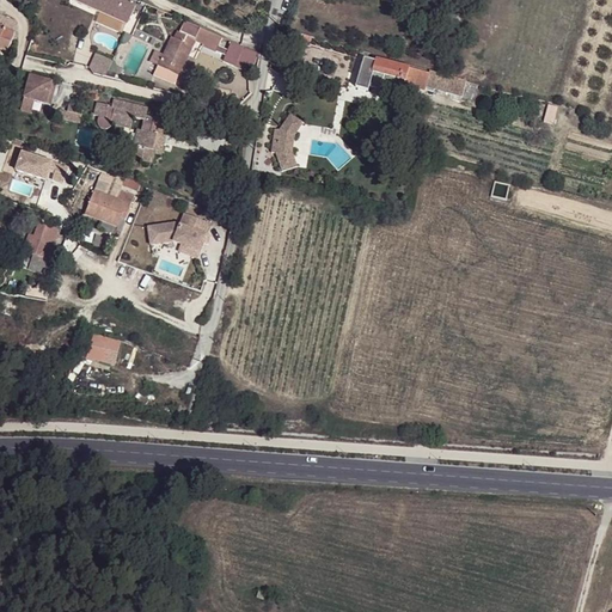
[(121,0),(73,0),(73,1),(128,25),(135,6),(121,0)]
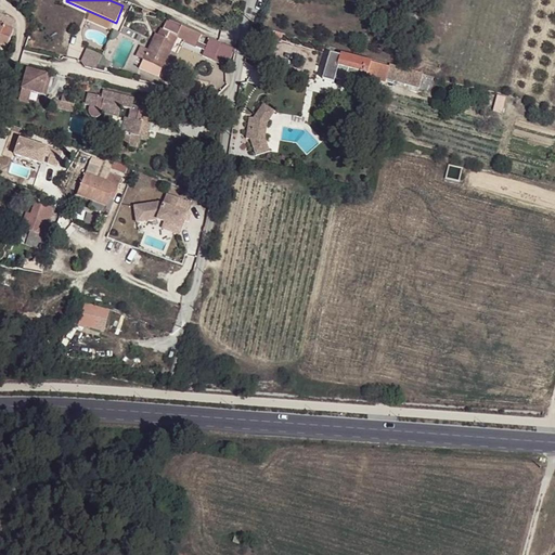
[(0,44),(8,48),(14,30),(12,29),(14,21),(0,15),(0,44)]
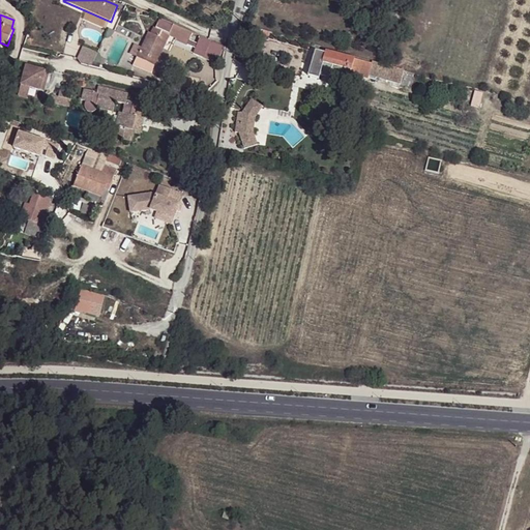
[(148,33),(137,58),(155,66),(163,49),(169,36),(176,39),(176,41),(186,47),(187,46),(189,40),(193,33),(160,19),(155,29),(154,28),(151,34),(148,33)]
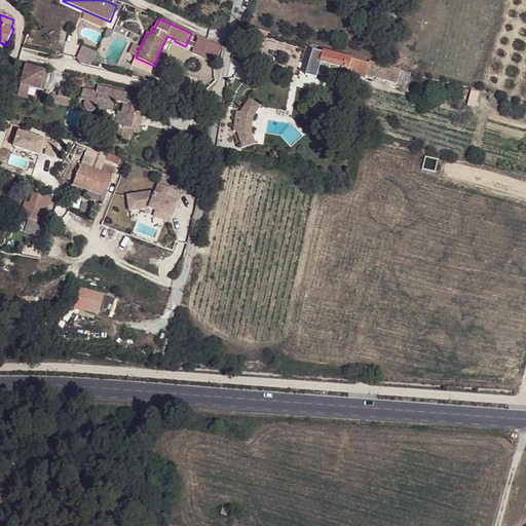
[(108,29),(104,39),(106,39),(108,39),(110,37),(114,32),(108,29)]
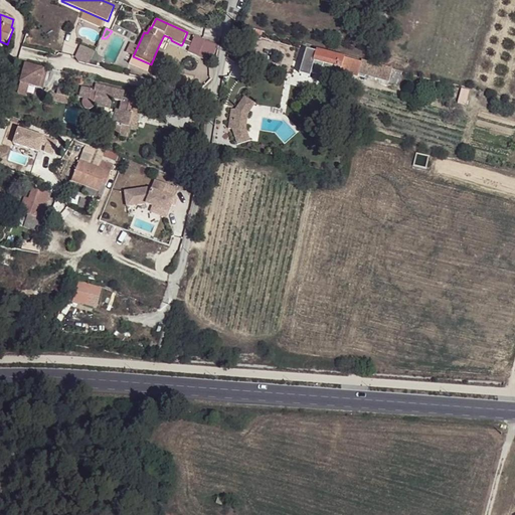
[(190,47),(188,52),(211,62),(218,46),(194,36),(192,43),(190,47)]
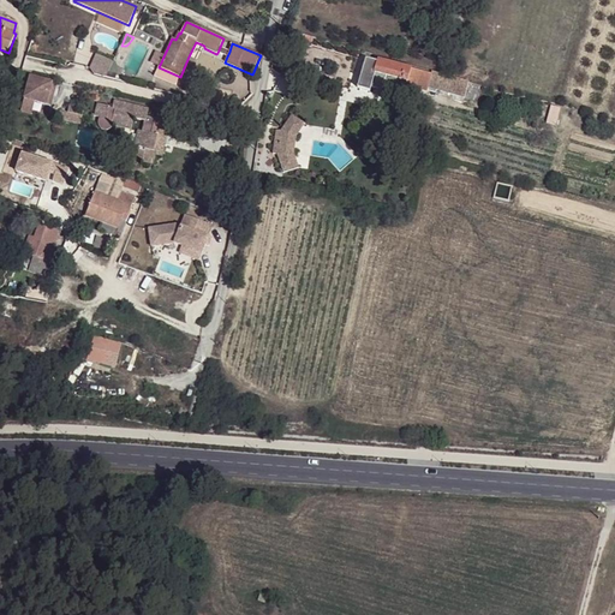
[(91,69),(95,75),(107,78),(108,73),(114,63),(97,55),(91,69)]
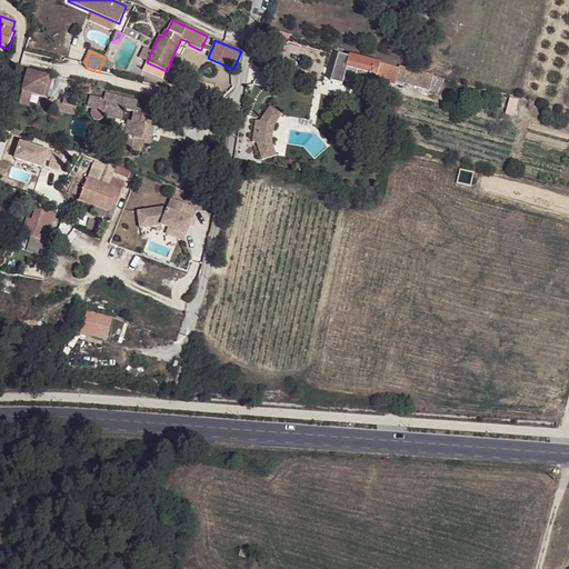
[(177,71),(183,57),(175,52),(167,71),(172,73),(177,71)]
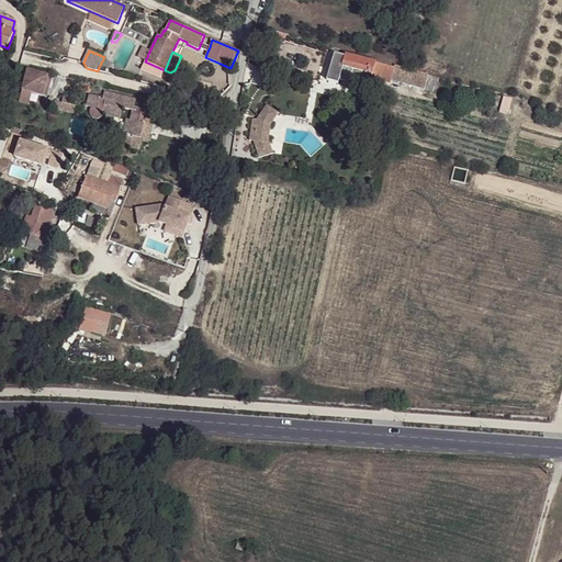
[(257,62),(259,54),(249,52),(248,59),(257,62)]
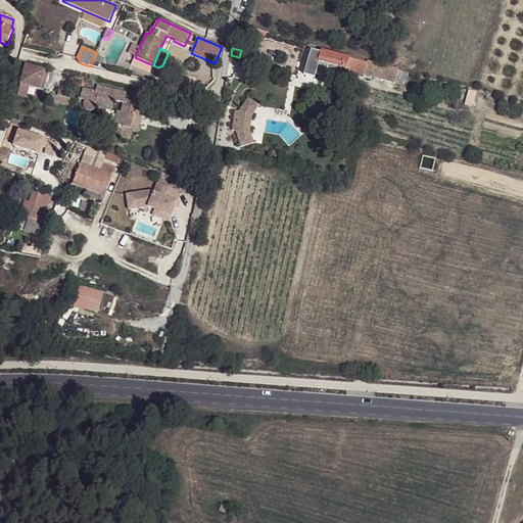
[(398,70),(367,61),(367,63),(322,50),(321,52),(311,49),(303,75),(314,78),(315,74),(342,82),(345,72),(363,78),(363,77),(370,79),(371,77),(394,84),(398,70)]
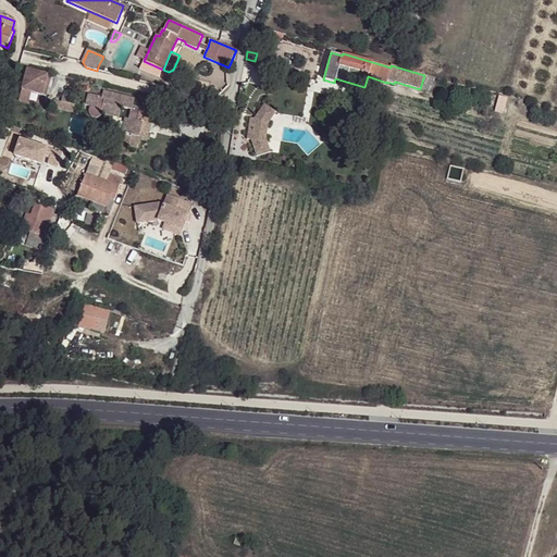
[(159,77),(163,70),(144,61),(140,69),(159,77)]
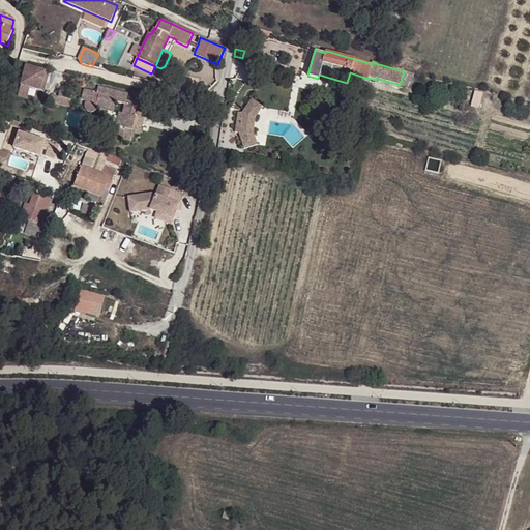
[(26,66),(21,86),(30,88),(43,91),(47,81),(42,80),(45,71),(26,66)]
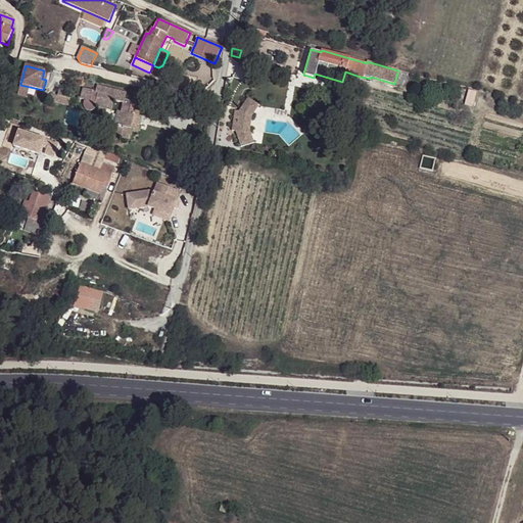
[(27,98),(30,87),(20,85),(18,95),(27,98)]
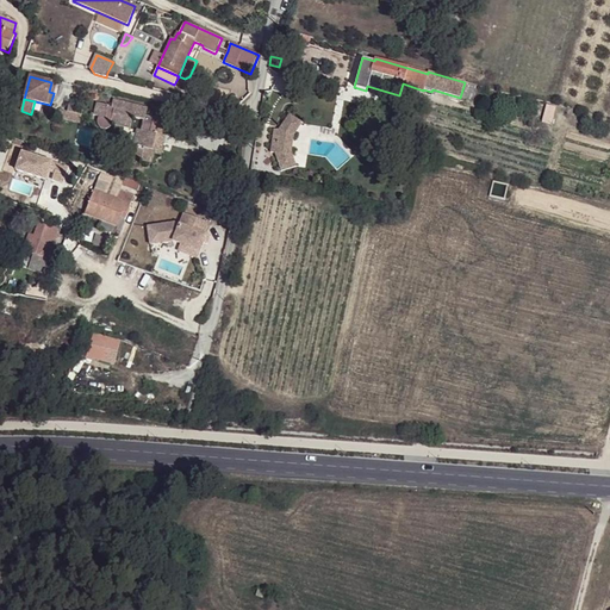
[(97,104),(94,116),(99,117),(98,120),(98,125),(99,126),(101,129),(104,130),(107,130),(110,129),(111,126),(112,125),(130,129),(132,118),(143,120),(141,130),(137,130),(134,149),(144,150),(142,160),(141,161),(153,163),(154,155),(161,156),(168,128),(161,125),(153,124),(154,118),(145,117),(148,109),(113,100),(112,109),(109,107),(109,106),(97,104)]
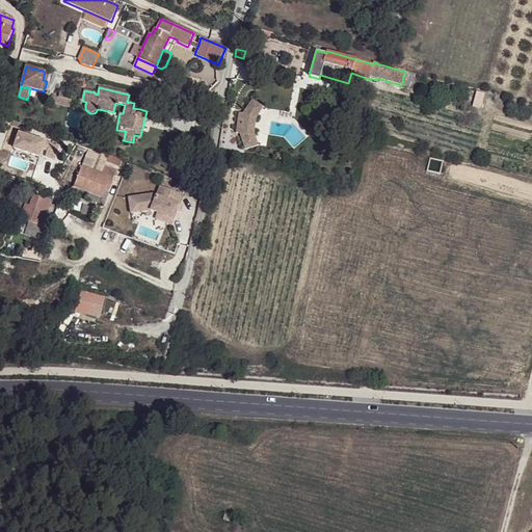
[(50,103),(61,106),(63,99),(71,101),(73,94),(60,91),(59,98),(52,97),(50,103)]
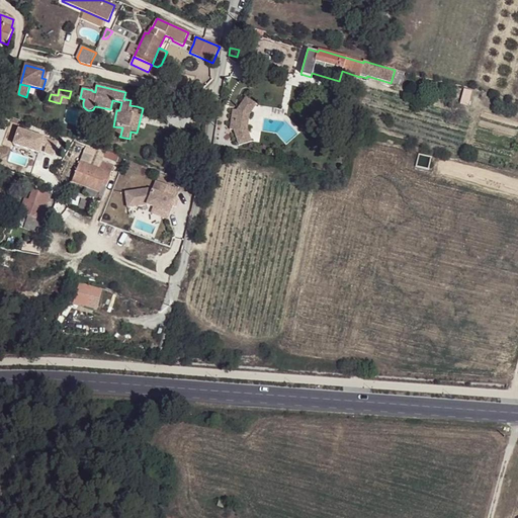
[(68,104),(69,98),(62,96),(60,103),(68,104)]
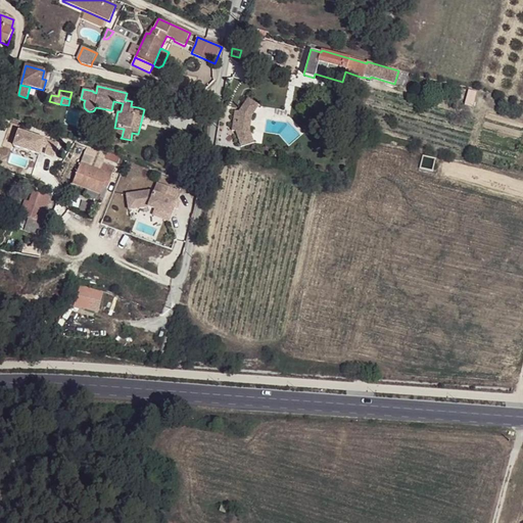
[(249,131),(251,116),(259,105),(248,98),(239,111),(236,132),(241,148),(254,143),(249,131)]
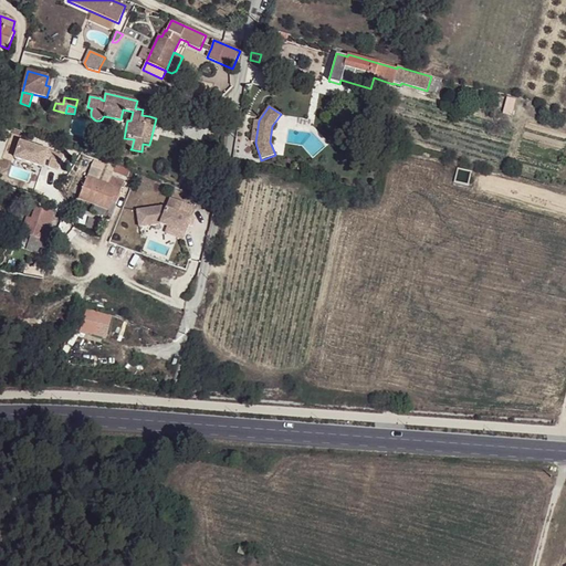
[(132,148),(134,139),(124,138),(123,146),(132,148)]
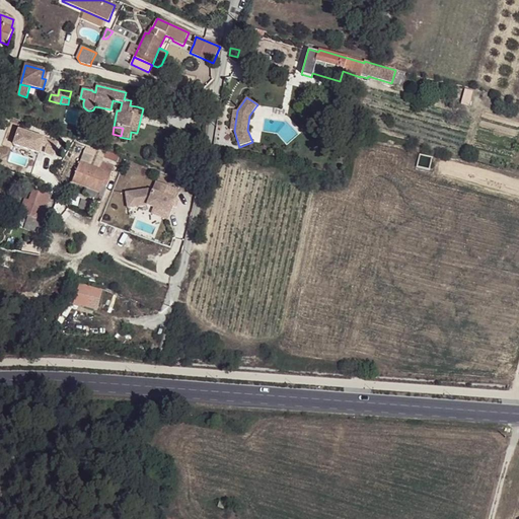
[(102,162),(105,154),(86,147),(84,154),(92,158),(89,165),(99,169),(102,162)]
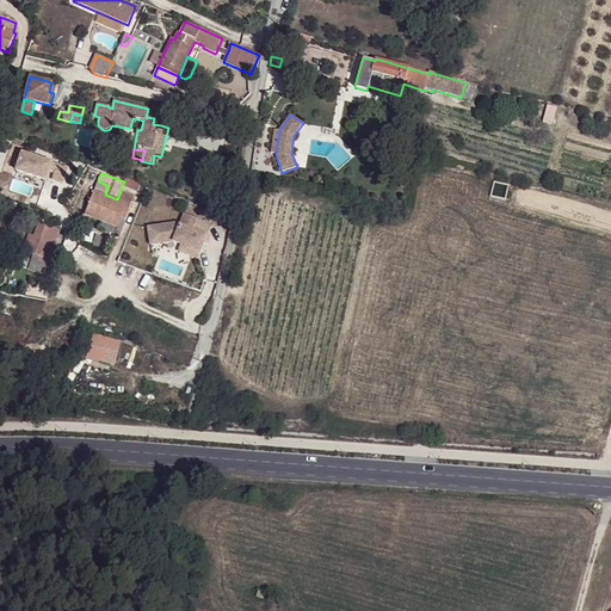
[(99,181),(86,215),(117,227),(121,218),(123,214),(127,216),(134,197),(121,191),(117,199),(105,195),(109,186),(99,181)]
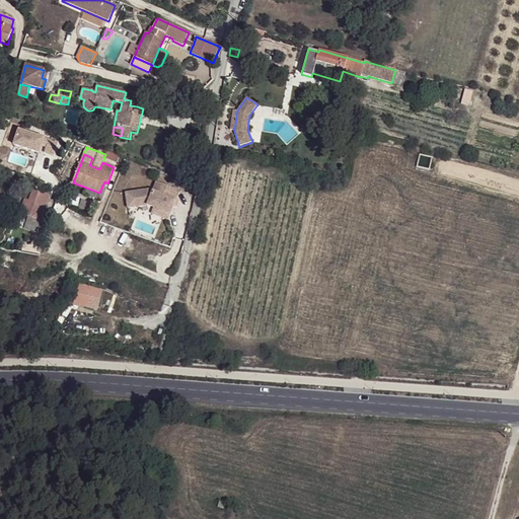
[(126,194),(128,209),(147,206),(154,209),(170,215),(179,191),(156,181),(153,192),(149,190),(126,194)]
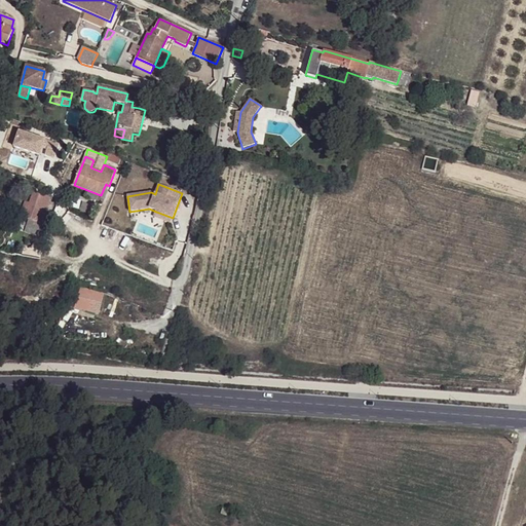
[(24,231),(36,235),(49,198),(34,192),(30,203),(26,202),(21,216),(28,219),(24,231)]
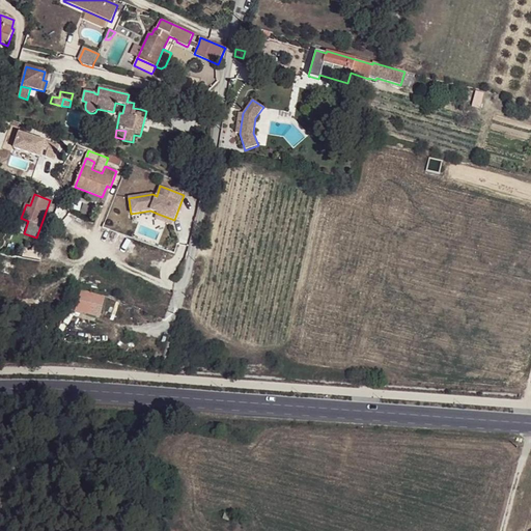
[(172,225),(174,220),(158,214),(156,219),(172,225)]
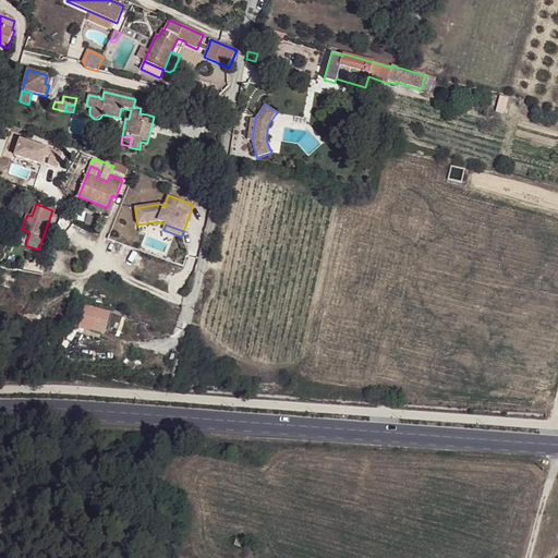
[(83,315),(80,326),(105,332),(108,322),(83,315)]
